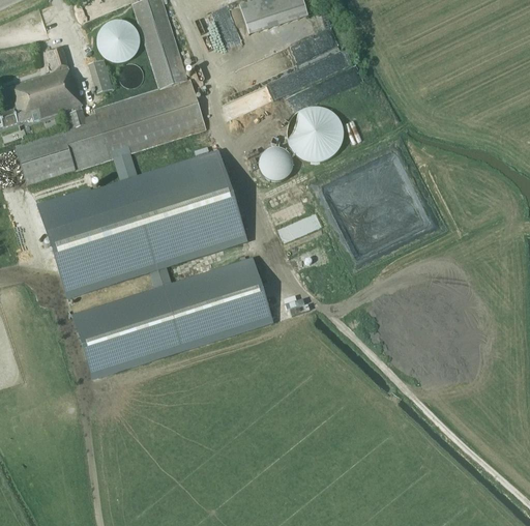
[(67,295),(150,269),(156,289),(74,315),(93,376),(271,320),(252,259),(170,285),(163,265),(246,239),(218,151),(136,177),(127,152),(206,126),(190,78),(186,79),(160,0),(141,0),(131,3),(158,87),(94,109),(95,113),(85,116),(81,105),(83,105),(74,76),(70,77),(60,45),(46,49),(52,69),(6,85),(13,107),(0,110),(0,115),(3,126),(32,117),(33,120),(65,110),(70,126),(15,144),(27,184),(115,156),(122,181),(90,192),(89,186),(38,202),(67,295)]
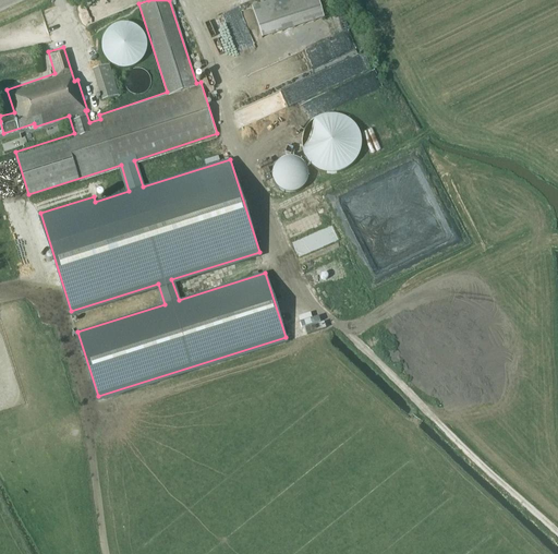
[(261,35),(324,15),(318,0),(261,0),(251,3),(261,35)]
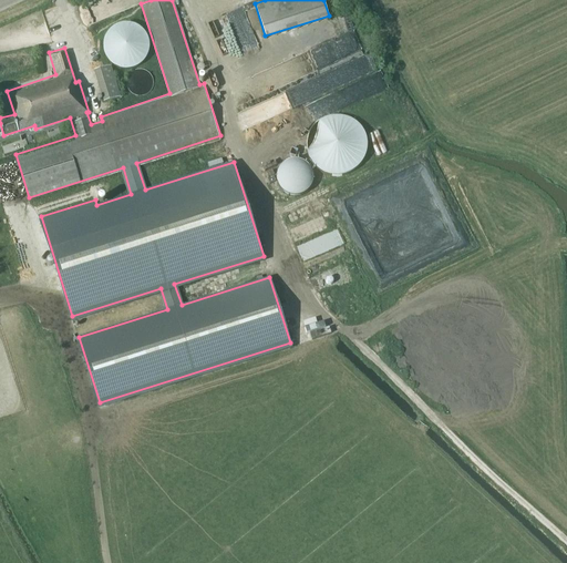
[(47,8),(24,8),(26,40),(48,40),(47,8)]
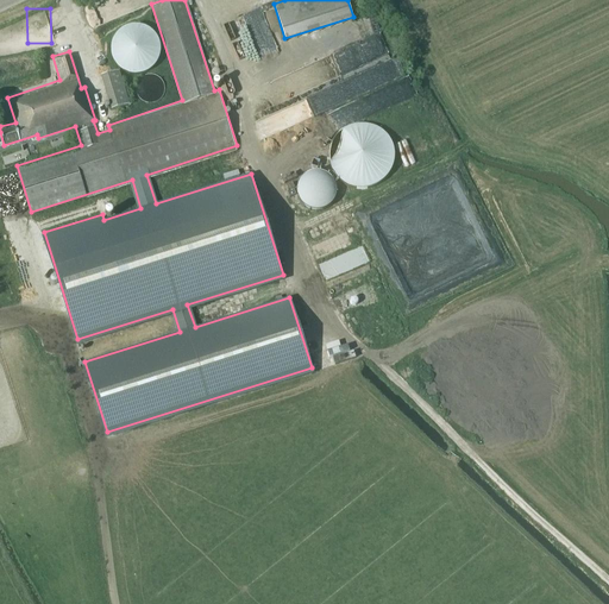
[(242,13),(232,17),(239,36),(249,32),(242,13)]
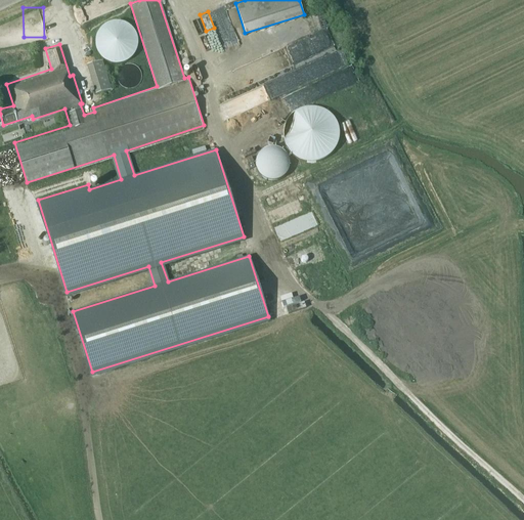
[(98,51),(100,54),(103,57),(107,59),(112,60),(116,61),(120,61),(124,60),(127,58),(131,55),(133,52),(136,49),(137,45),(138,41),(137,37),(136,33),(135,29),(132,26),(129,23),(126,20),(122,19),(118,18),(114,18),(110,19),(105,22),(102,25),(99,28),(97,31),(96,35),(95,39),(95,43),(96,47),(98,51)]
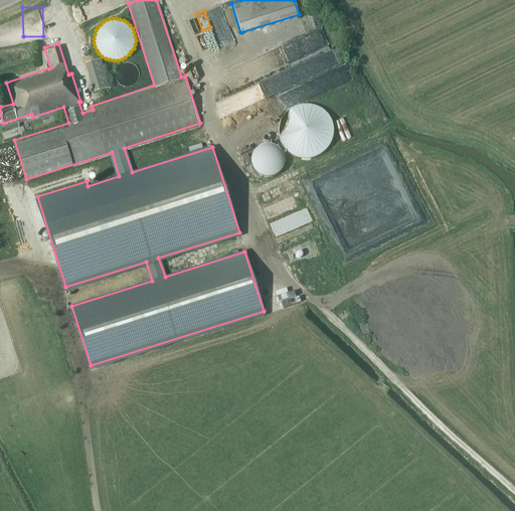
[(302,59),(308,74),(329,65),(336,81),(351,74),(345,61),(340,63),(322,23),(301,32),(310,52),(317,48),(319,52),(302,59)]
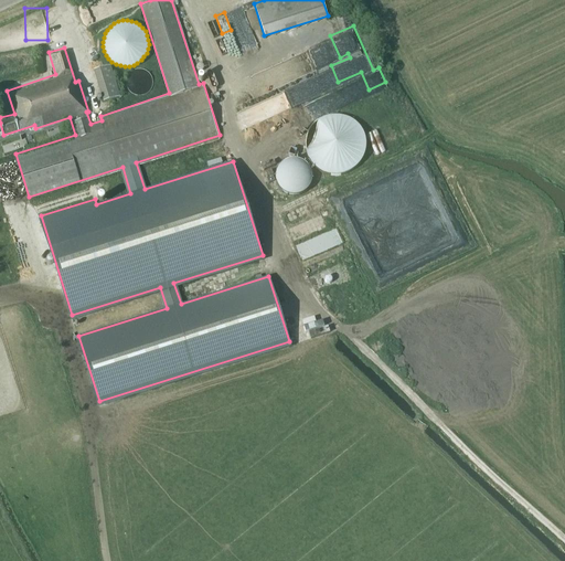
[(110,62),(93,67),(103,98),(120,93),(110,62)]
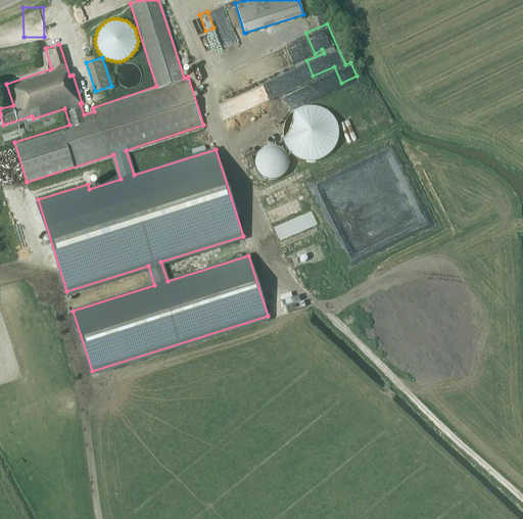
[(282,132),(283,137),(284,141),(287,146),(290,150),(293,153),(297,156),(302,158),(307,159),(313,159),(318,158),(322,156),(327,154),(331,151),(334,147),(336,143),(338,138),(339,133),(338,128),(337,123),(336,119),(333,114),(330,110),(326,107),(321,105),(317,103),(312,103),(306,103),(301,104),(296,106),(292,109),(289,113),(286,118),(284,122),(283,127),(282,132)]
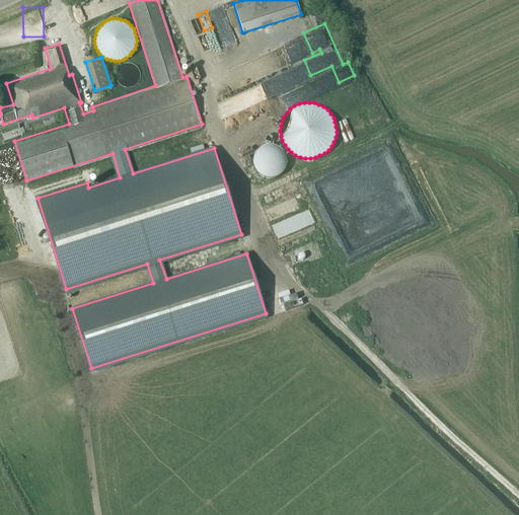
[(250,143),(240,149),(242,153),(253,148),(250,143)]
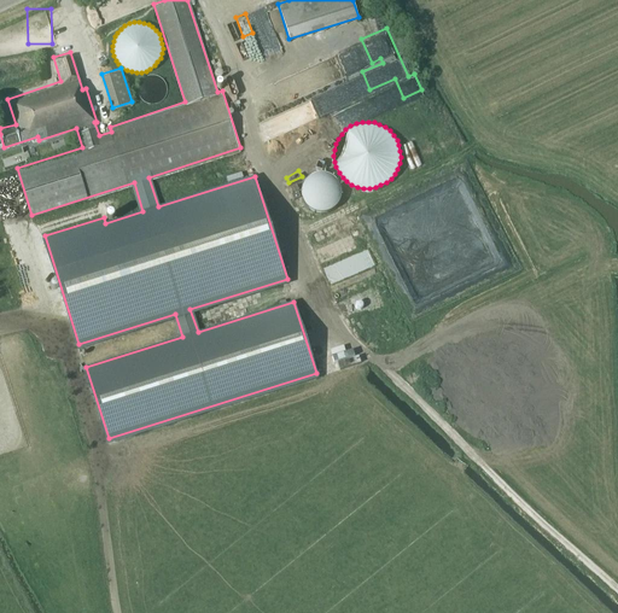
[(326,171),(321,170),(316,171),(312,173),(308,175),(305,179),(303,184),(302,188),(302,193),(303,198),(305,202),(308,205),(312,208),(316,210),(321,210),(326,210),(331,208),(334,205),(338,202),(340,198),(342,193),(342,188),(340,184),(338,179),(334,175),(331,173),(326,171)]
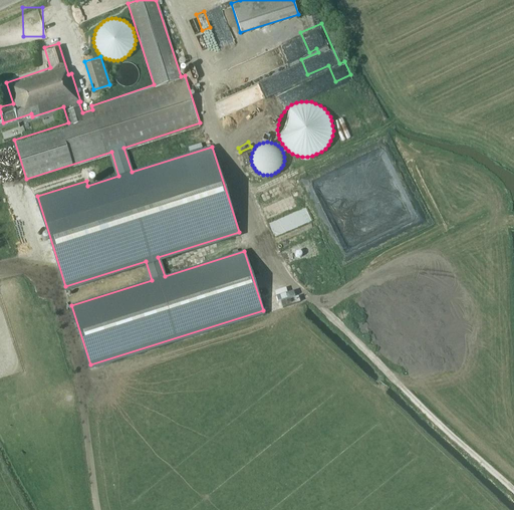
[(282,183),(284,187),(295,182),(293,178),(282,183)]
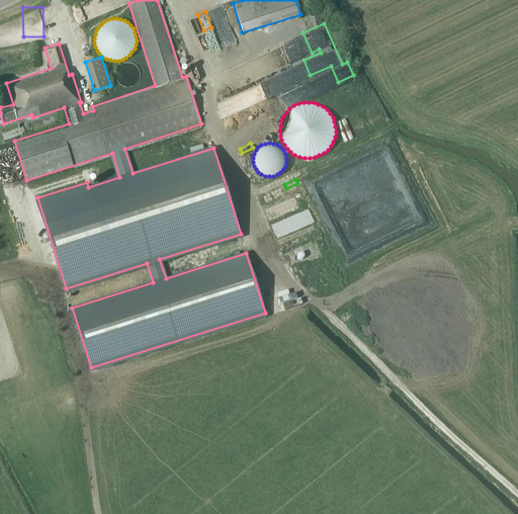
[(263,193),(265,199),(281,191),(279,185),(263,193)]
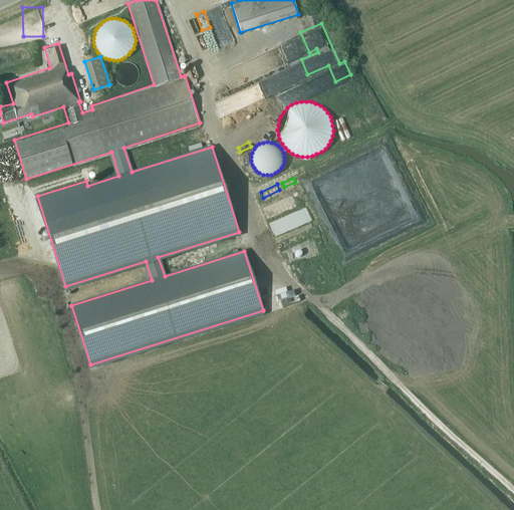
[(263,203),(269,215),(279,210),(274,198),(263,203)]
